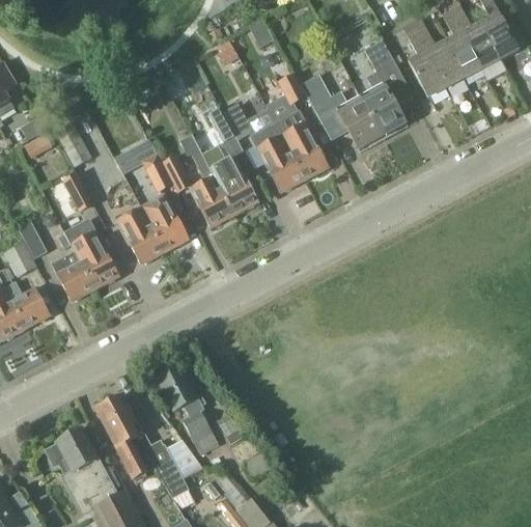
[(447,2),(481,68),(487,80),(505,71),(499,59),(499,58),(480,22),(470,27),(458,5),(455,0),(450,0),(447,2)]
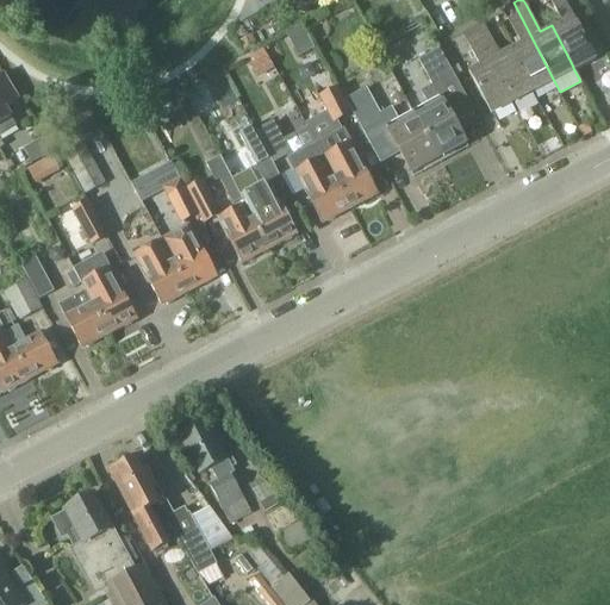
[(552,25),(573,67),(607,49),(592,20),(578,27),(562,0),(551,0),(561,20),(552,25)]
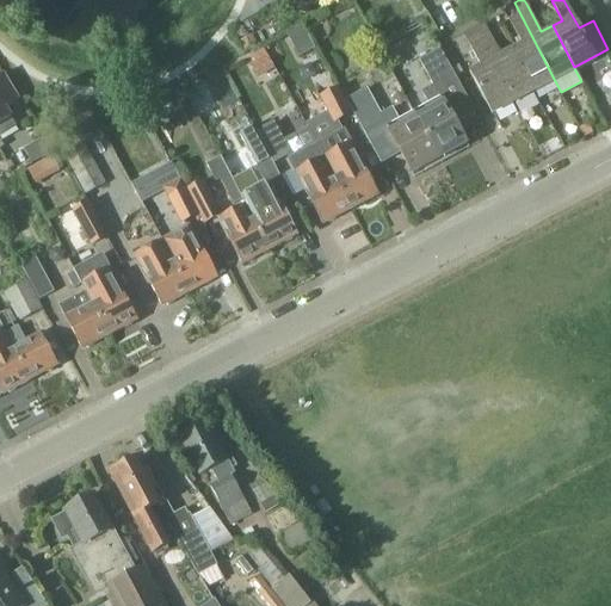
[(554,79),(514,2),(503,8),(507,17),(520,42),(511,47),(534,90),(554,79)]
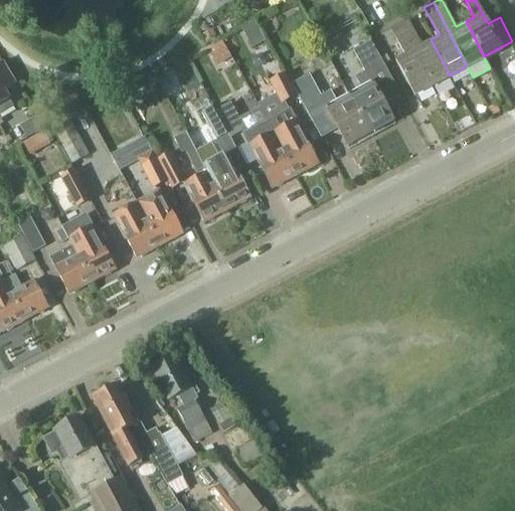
[(406,16),(398,20),(433,84),(450,75),(431,39),(420,44),(409,23),(406,16)]
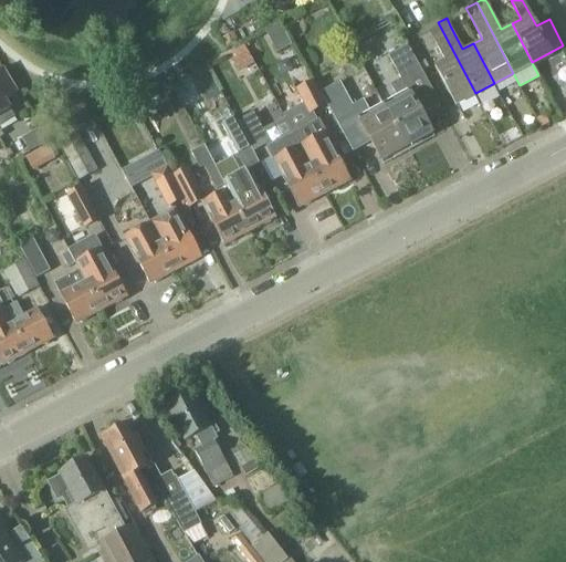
[(266,28),(271,39),(285,31),(281,20),(266,28)]
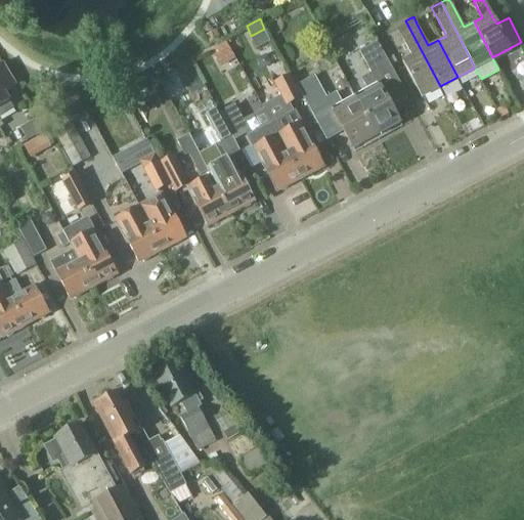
[(440,86),(405,20),(395,26),(399,34),(410,54),(401,59),(421,96),(440,86)]
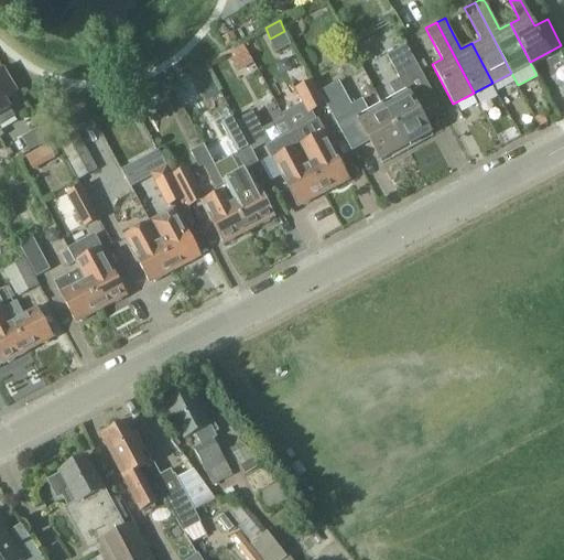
[(221,34),(226,44),(238,39),(234,29),(221,34)]
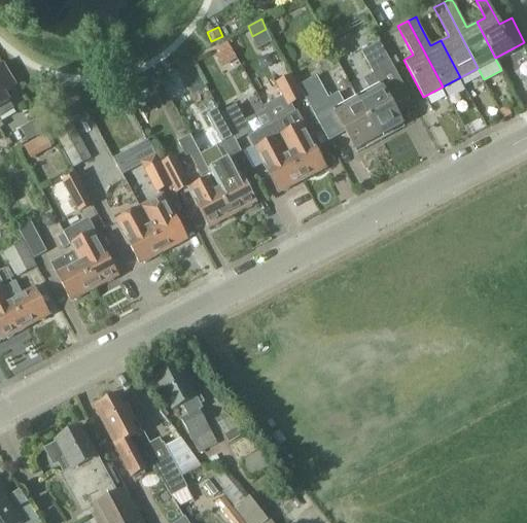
[(355,94),(379,138),(392,131),(390,128),(400,123),(383,90),(400,80),(378,39),(360,48),(372,71),(361,76),(367,88),(355,94)]
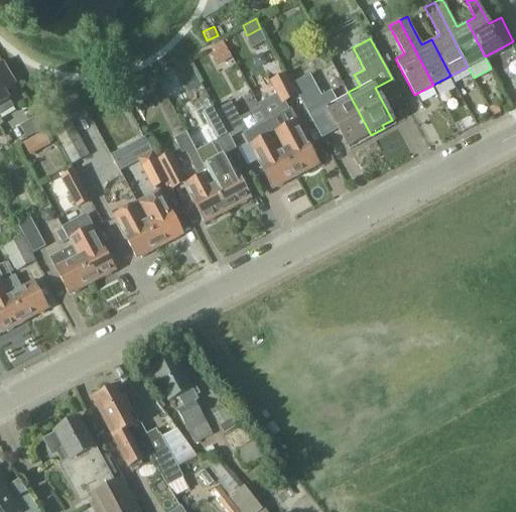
[(388,52),(382,55),(385,61),(391,58),(388,52)]
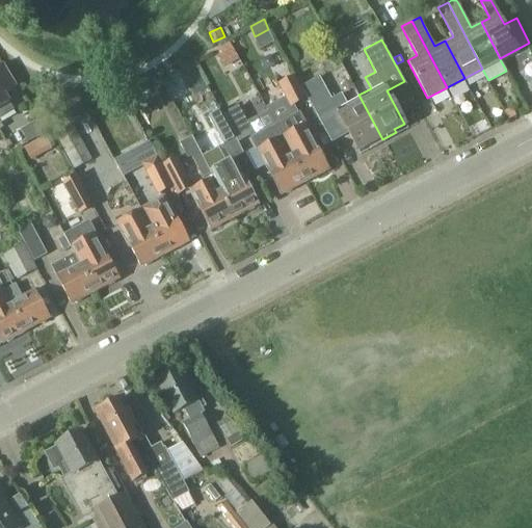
[(0,125),(0,126),(3,124),(0,117),(0,114),(15,106),(5,90),(17,83),(14,78),(3,60),(0,62),(0,125)]
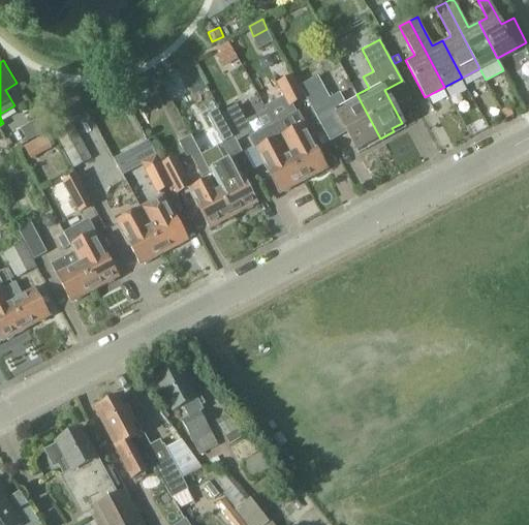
[(305,96),(299,84),(292,72),(275,82),(287,104),(305,96)]
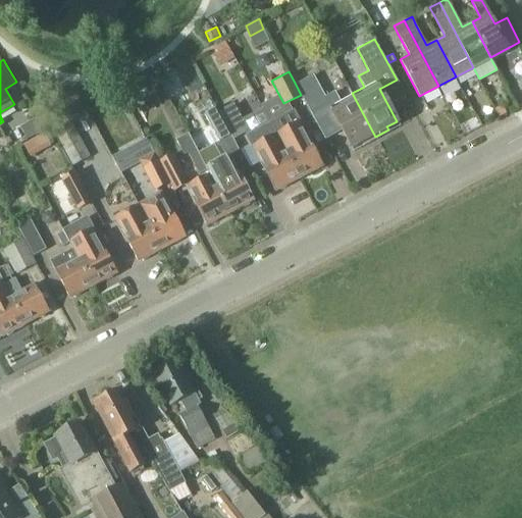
[(312,73),(295,83),(301,95),(310,111),(326,102),(351,147),(361,141),(362,144),(375,137),(352,93),(338,100),(333,90),(324,95),(312,73)]
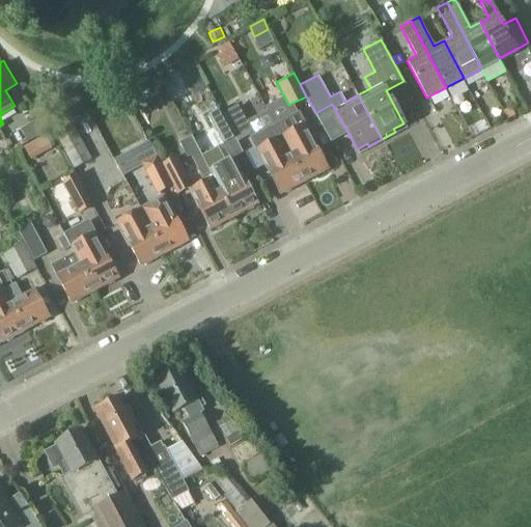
[(508,115),(515,112),(511,104),(504,108),(508,115)]
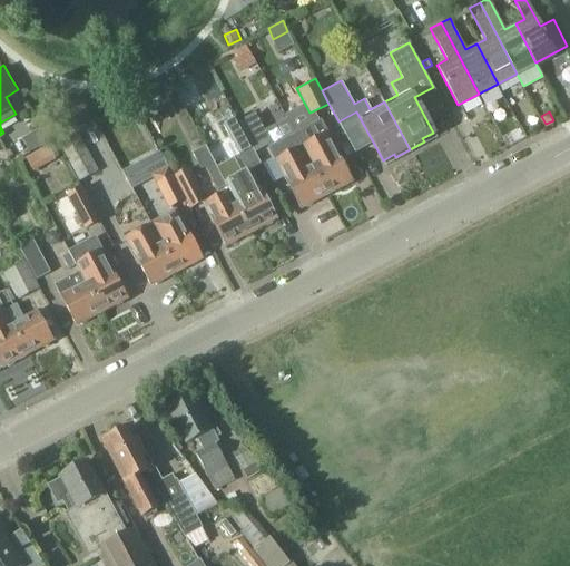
[(239,153),(253,145),(236,116),(224,123),(239,153)]
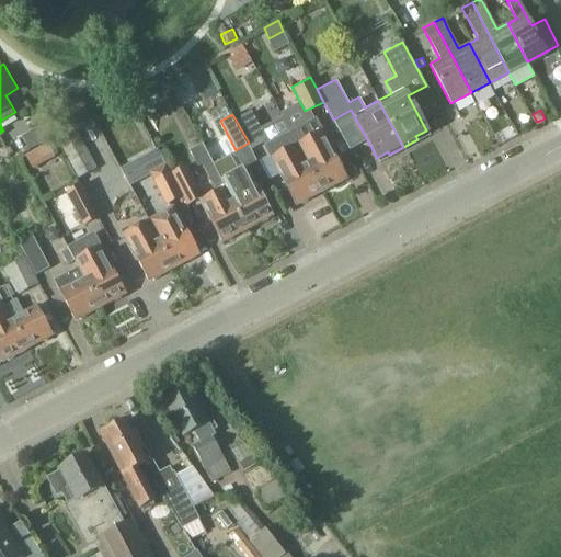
[(316,117),(292,129),(321,188),(328,184),(332,181),(338,183),(342,180),(343,175),(345,174),(332,148),(331,148),(316,117)]
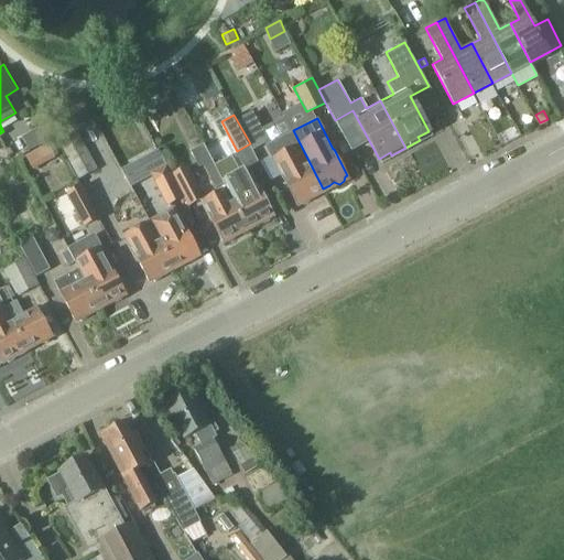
[(261,161),(278,152),(260,121),(243,131),(261,161)]
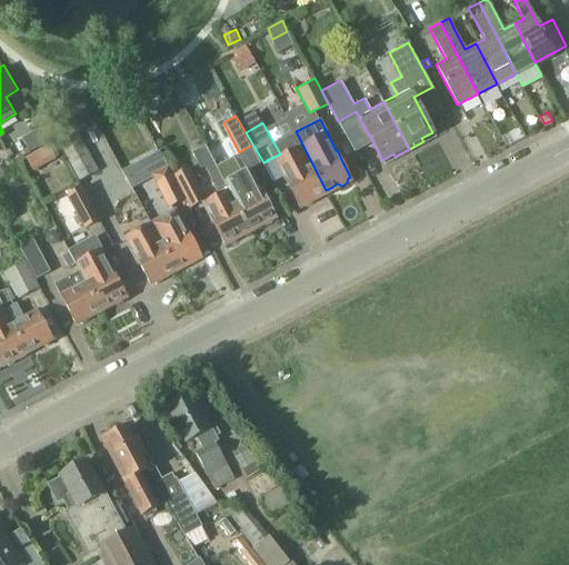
[(79,178),(99,167),(80,130),(60,140),(79,178)]
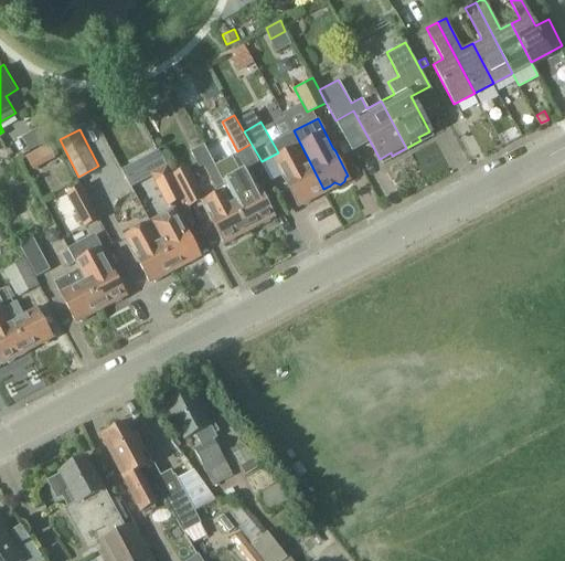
[(290,147),(287,149),(273,156),(297,202),(298,202),(305,204),(312,201),(313,193),(323,189),(294,130),(284,136),(290,147)]
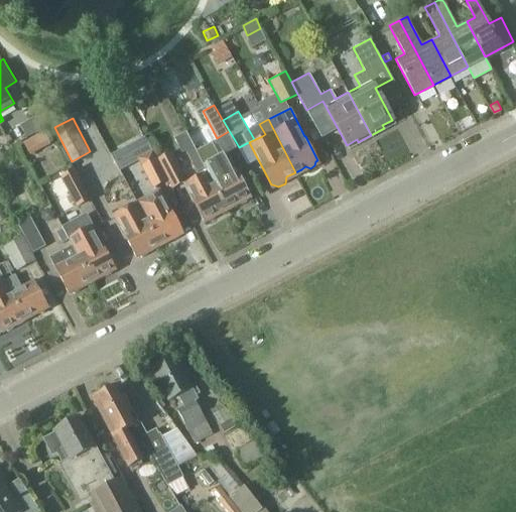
[(194,144),(186,148),(192,158),(199,154),(197,150),(194,144)]
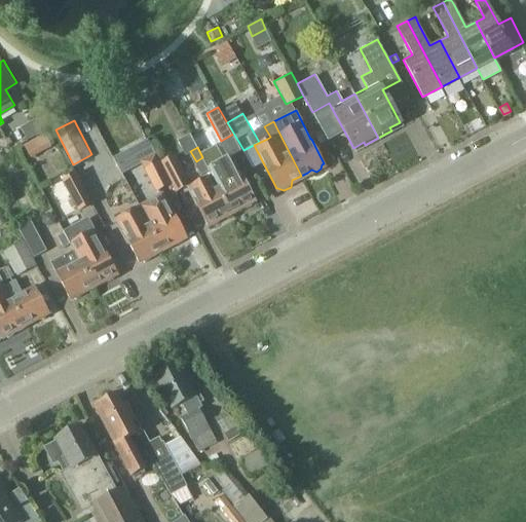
[(140,159),(144,166),(156,190),(172,182),(160,159),(159,158),(156,151),(140,159)]
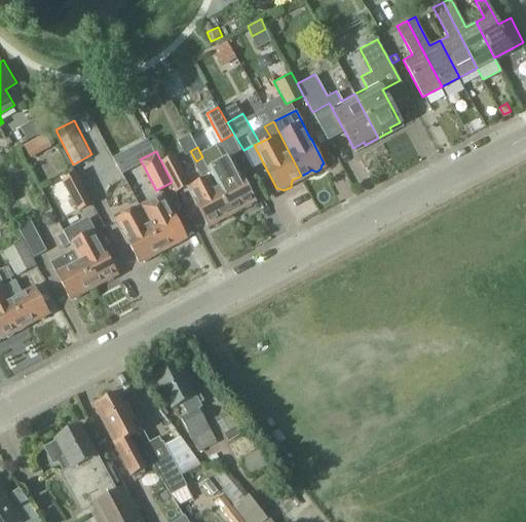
[(176,152),(160,159),(172,182),(176,190),(191,183),(176,152)]
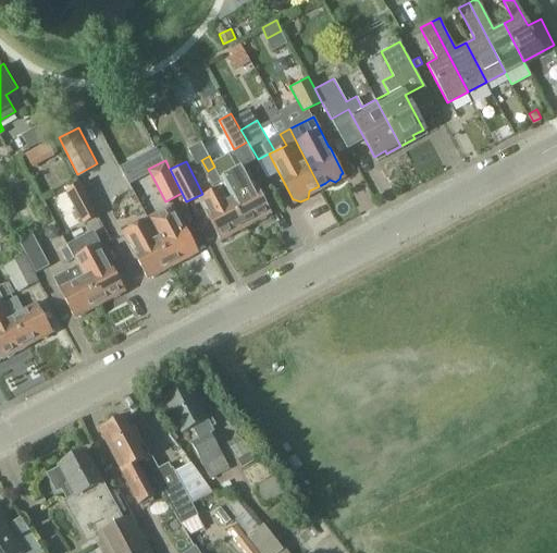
[(224,184),(245,224),(258,217),(261,218),(267,214),(268,212),(270,211),(246,164),(237,169),(230,173),(221,179),(224,184)]
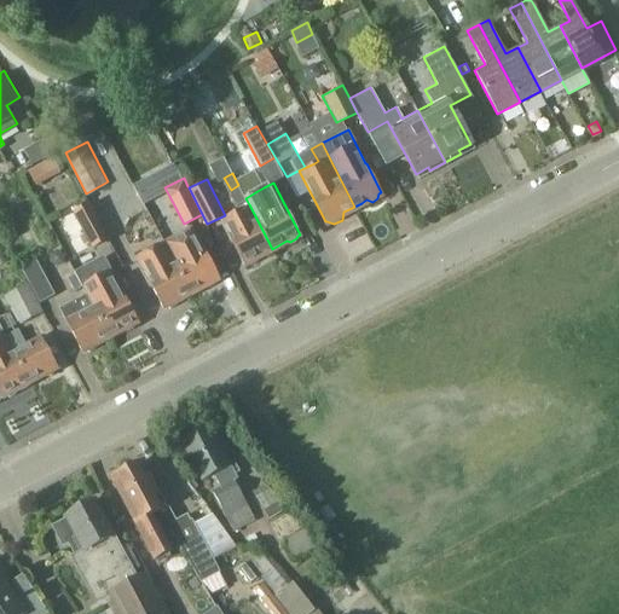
[(91,248),(106,239),(88,203),(73,210),(91,248)]
